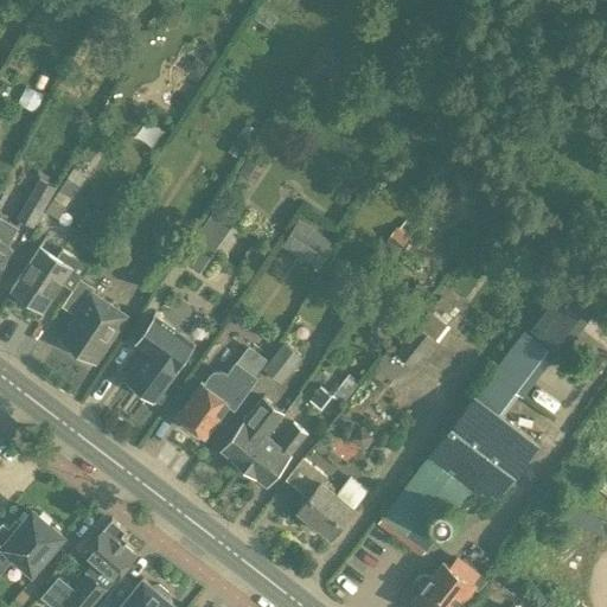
[(74,196),(87,176),(74,167),(62,189),(74,196)]
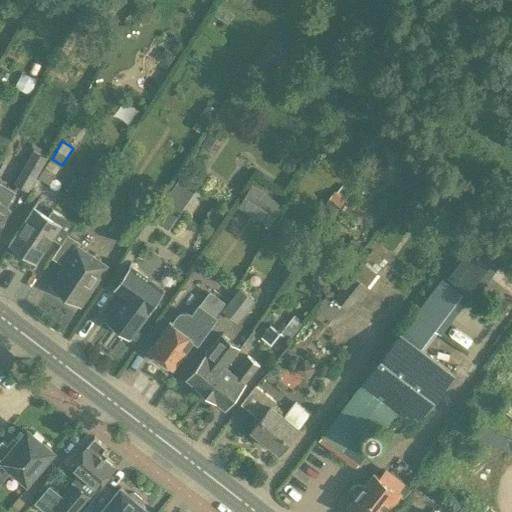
[(33,149),(14,182),(27,189),(46,156),(33,149)]
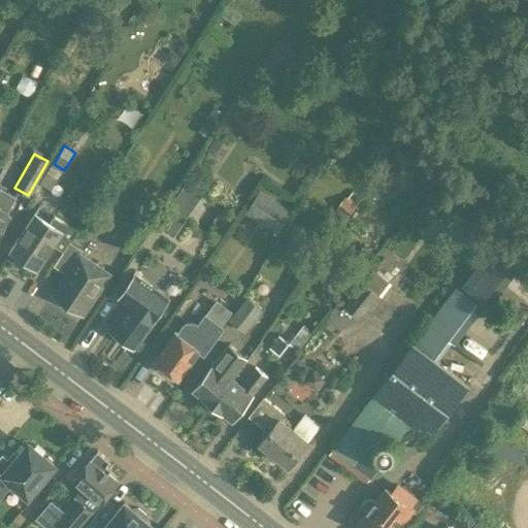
[(174,235),(203,195),(186,183),(157,222),(174,235)]
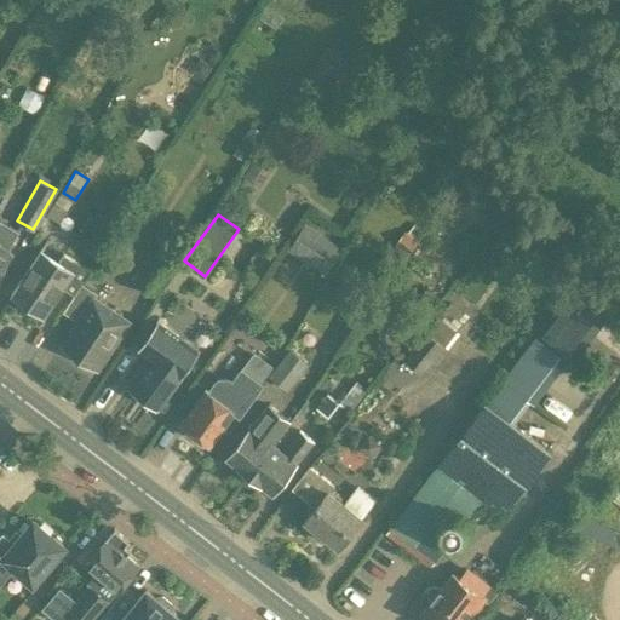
[(0,269),(11,251),(7,248),(18,231),(0,220),(0,269)]
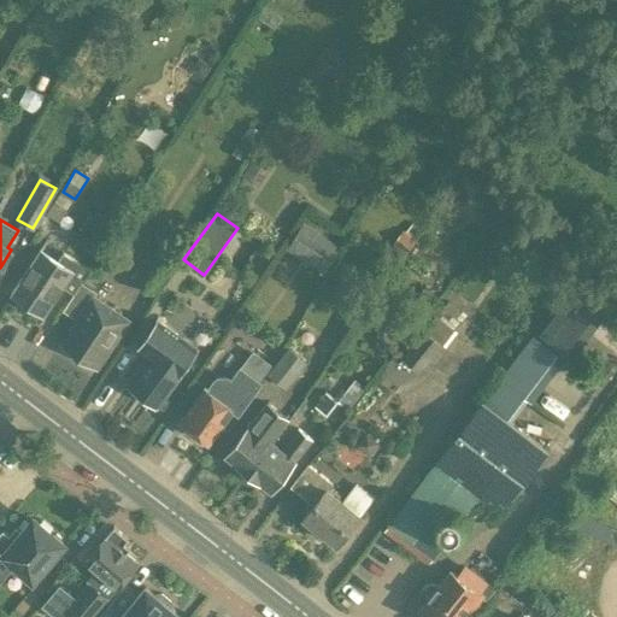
[(286,250),(323,274),(341,247),(304,223),(286,250)]
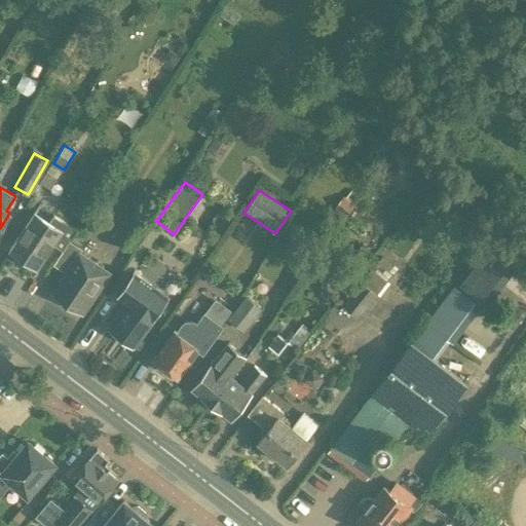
[(362,198),(351,191),(344,201),(341,199),(336,207),(350,218),(355,211),(353,210),(362,198)]
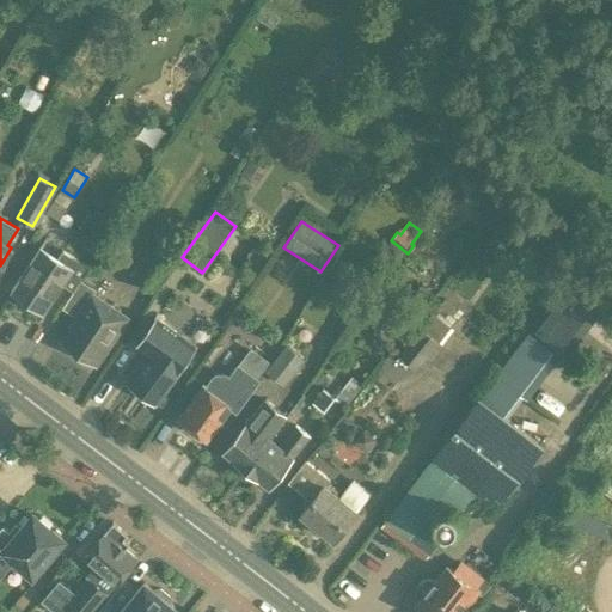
[(95,248),(104,233),(90,224),(80,238),(95,248)]
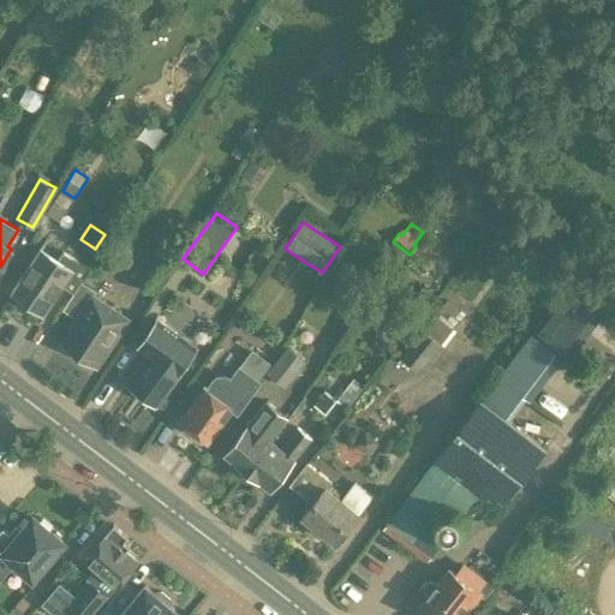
[(148,246),(129,276),(154,293),(173,263),(148,246)]
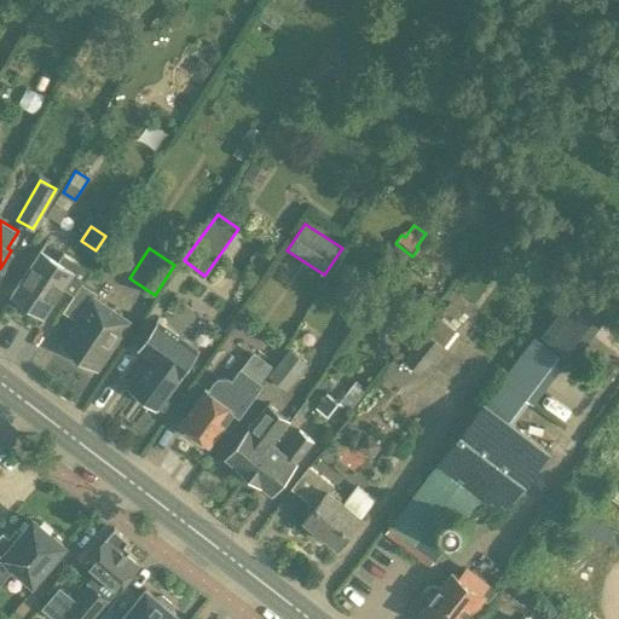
[(63,254),(58,261),(40,249),(10,295),(44,318),(63,287),(73,294),(87,270),(63,254)]
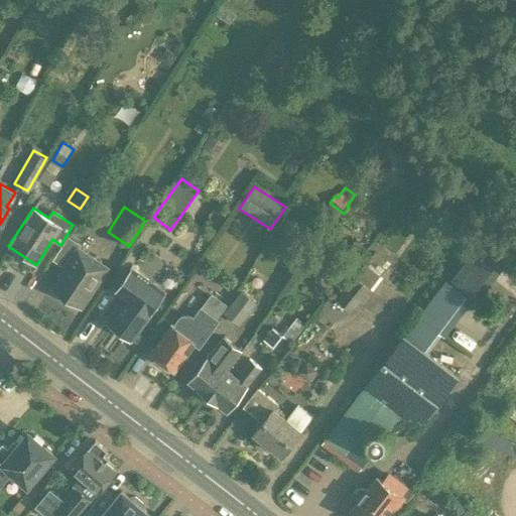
[(52,260),(63,267),(50,287),(81,306),(107,267),(78,248),(80,244),(67,236),(74,225),(73,225),(60,245),(61,245),(52,260)]
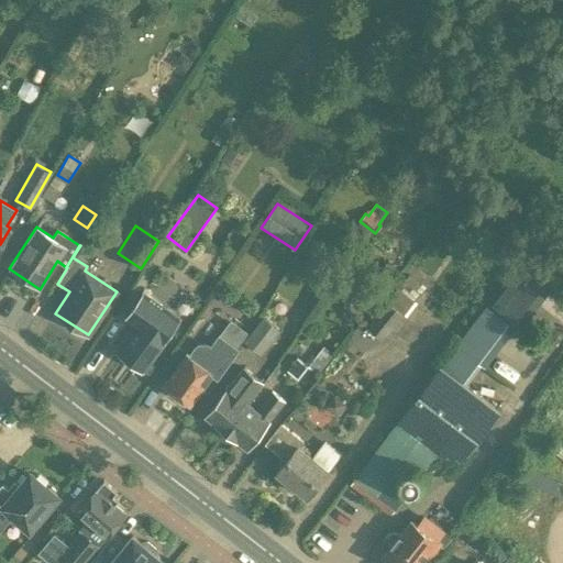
[(497,305),(526,322),(552,280),(523,262),(497,305)]
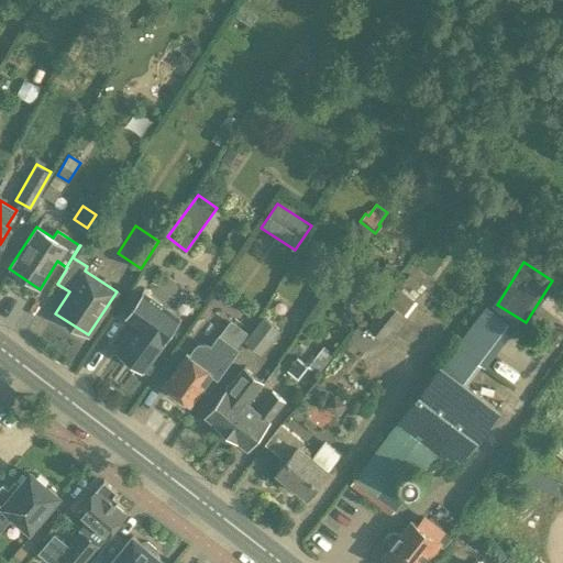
[(408,273),(397,285),(396,284),(385,298),(383,297),(341,349),(352,357),(373,331),(387,342),(407,317),(405,315),(416,301),(415,299),(424,287),(408,273)]
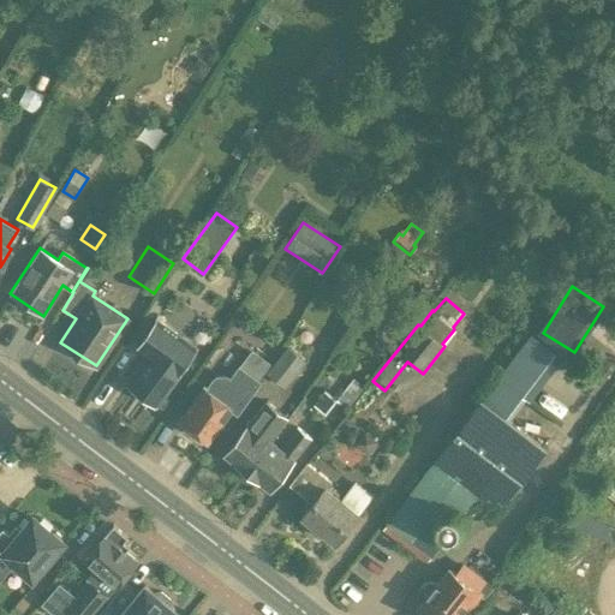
[(136,347),(150,356),(130,384),(156,404),(177,376),(197,348),(156,318),(136,347)]
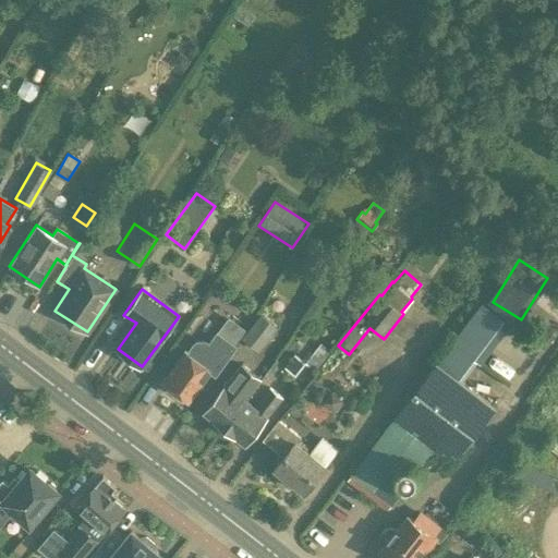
[(341,296),(341,316),(359,316),(359,296),(341,296)]
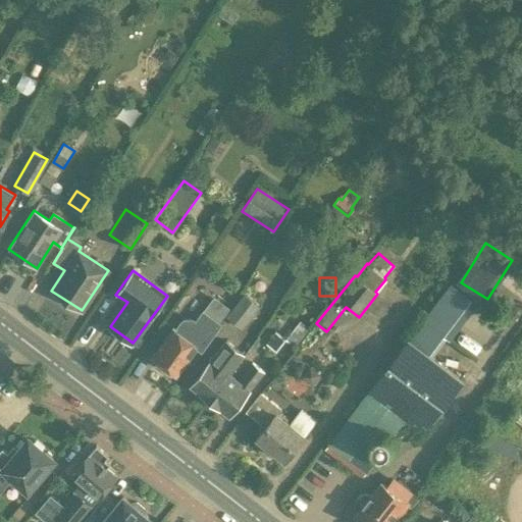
[(400,349),(365,396),(328,444),(367,473),(376,460),(380,460),(385,458),(387,457),(389,455),(392,453),(394,451),(395,448),(395,445),(395,437),(405,424),(422,436),(465,381),(424,350),(466,295),(451,283),(400,349)]
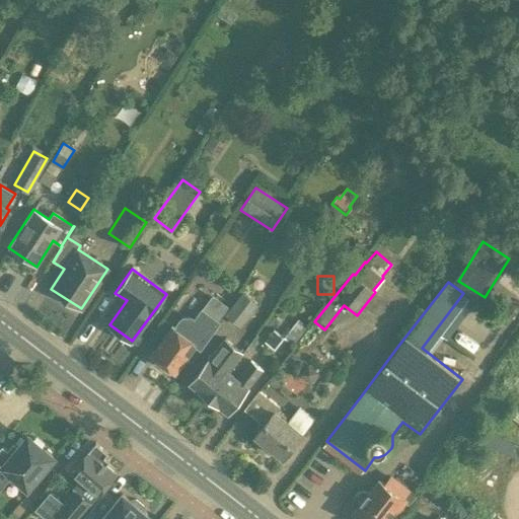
[(240,327),(257,305),(242,293),(225,314),(240,327)]
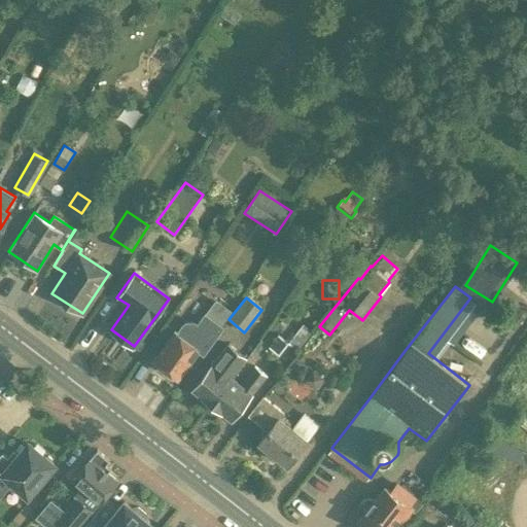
[(167,369),(179,376),(191,357),(191,356),(196,349),(204,354),(223,326),(205,312),(197,321),(187,316),(155,360),(156,361),(154,363),(165,370),(167,369)]
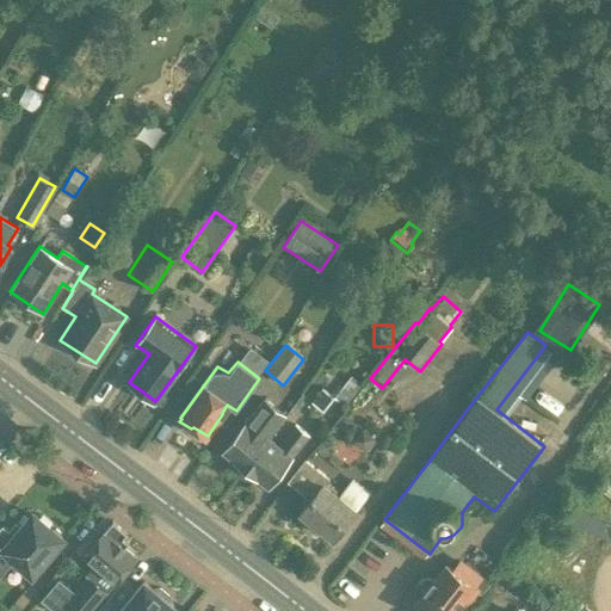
[(351,376),(333,399),(346,408),(364,386),(351,376)]
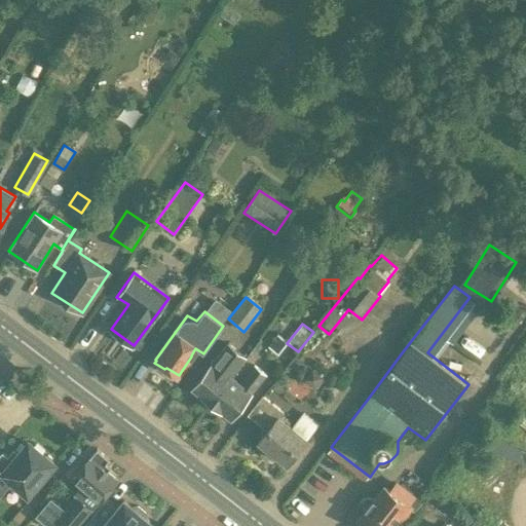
[(191,388),(210,404),(230,377),(246,357),(227,342),(212,363),(191,388)]
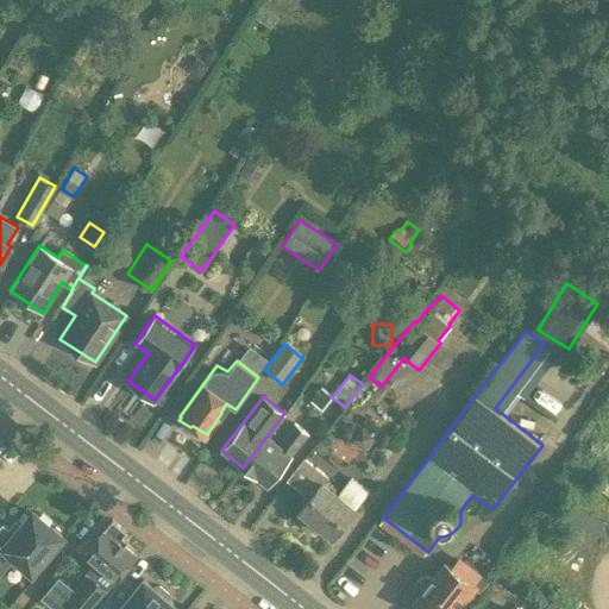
[(276,444),(267,437),(243,468),(267,487),(290,456),(308,433),(294,422),(276,444)]
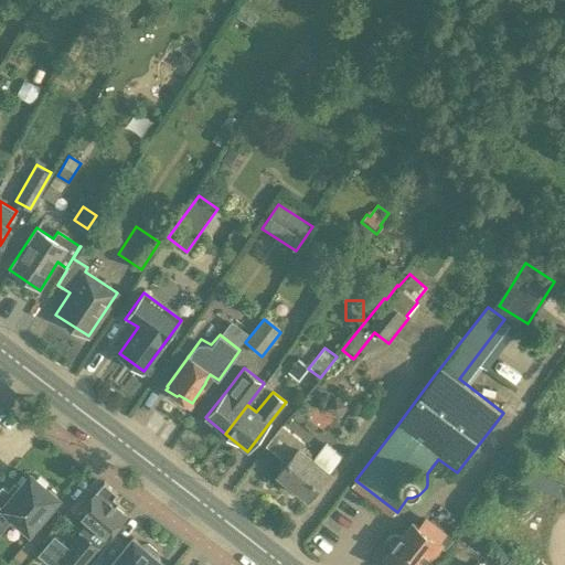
[(313,459),(299,448),(302,443),(281,425),(265,445),(287,461),(277,473),(308,498),(329,471),(342,454),(327,441),(313,459)]
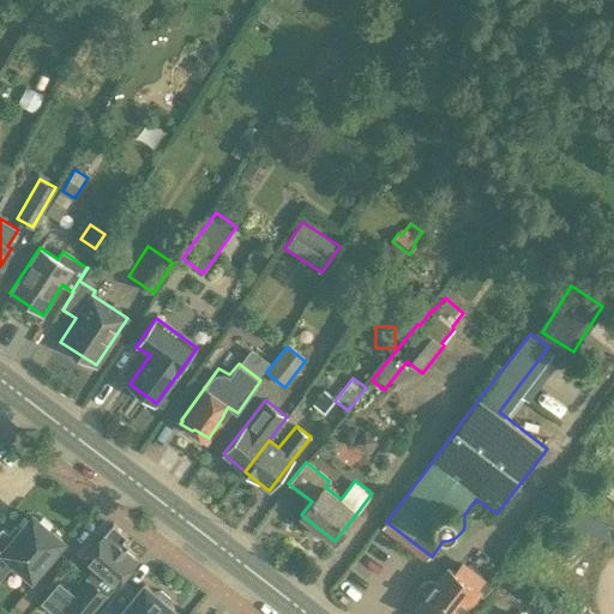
[(2,528),(0,530),(0,575),(12,560),(31,577),(62,541),(60,539),(61,535),(56,530),(53,533),(32,515),(20,529),(16,524),(8,533),(2,528)]
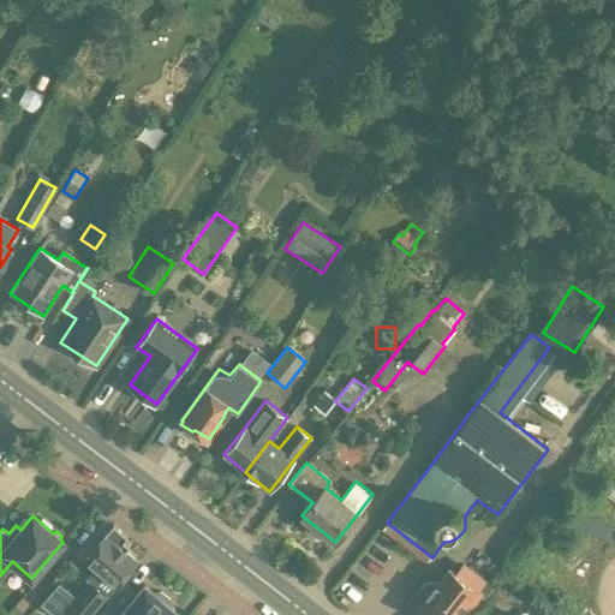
[(87,578),(88,579),(63,608),(71,614),(91,614),(108,596),(137,561),(119,547),(127,537),(114,525),(84,559),(94,568),(87,578)]
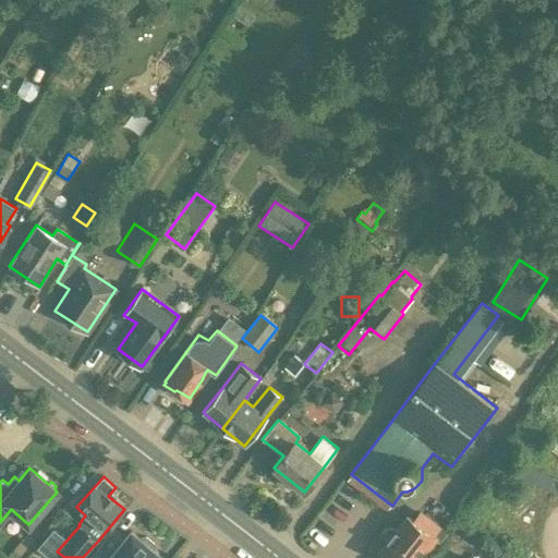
[(421,510),(413,520),(408,516),(397,530),(391,528),(386,529),(381,532),(379,537),(380,542),(383,547),(379,552),(387,557),(415,557),(422,549),(425,553),(436,540),(439,543),(448,531),(421,510)]
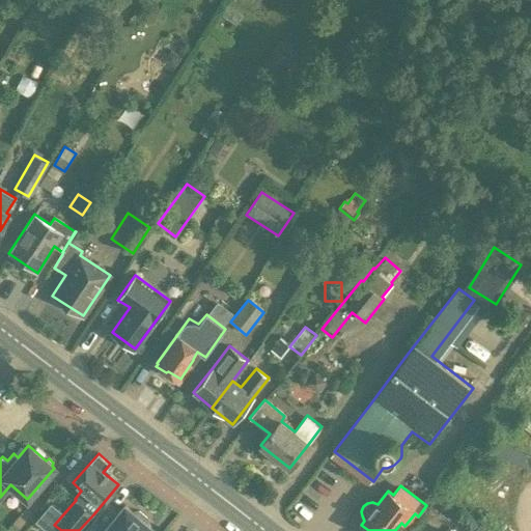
[(124,503),(116,512),(104,528),(92,518),(81,530),(144,530),(150,525),(147,522),(147,516),(138,509),(133,510),(124,503)]
